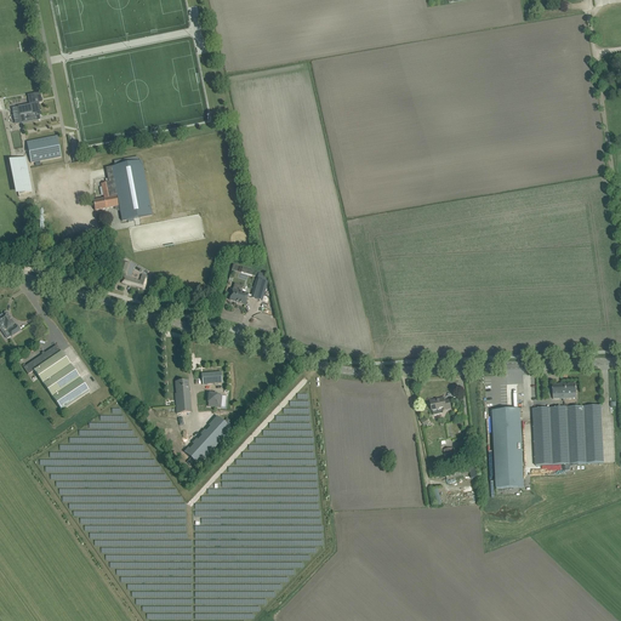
[(40,92),(28,95),(30,104),(18,107),(20,115),(22,124),(40,120),(39,117),(41,115),(39,103),(43,103),(40,92)]
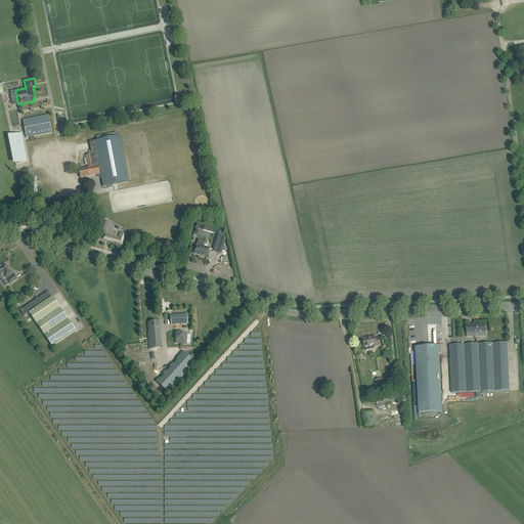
[(48,115),(23,120),(27,138),(52,133),(48,115)]
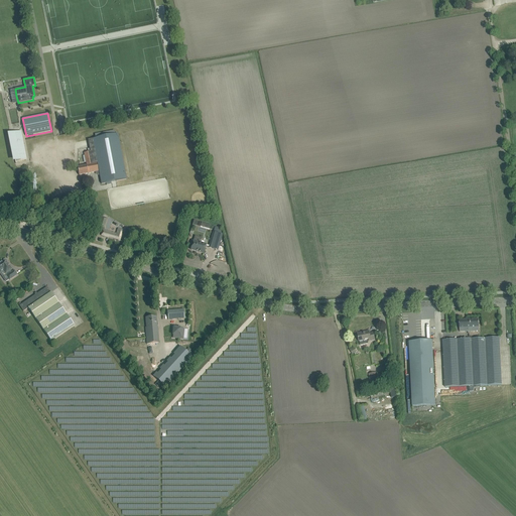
[(13,162),(16,161),(27,159),(21,131),(7,134),(13,162)]
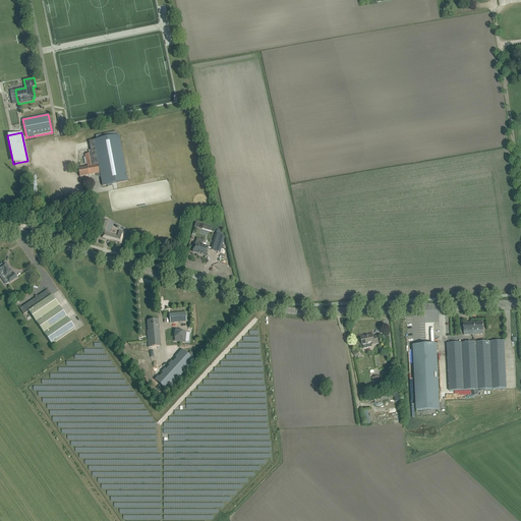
[(103,186),(127,181),(119,135),(116,136),(116,132),(96,136),(97,139),(89,141),(92,154),(84,155),(88,167),(78,169),(79,177),(97,174),(97,176),(99,177),(101,177),(103,186)]
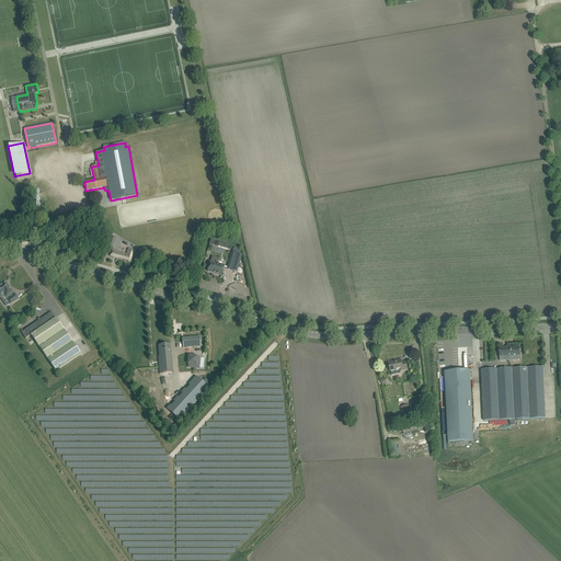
[(114,248),(117,238),(110,236),(106,245),(114,248)]
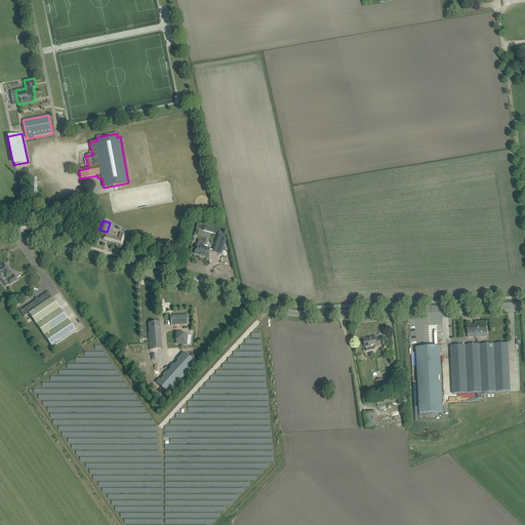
[(122,245),(125,235),(120,233),(118,237),(105,234),(103,239),(122,245)]
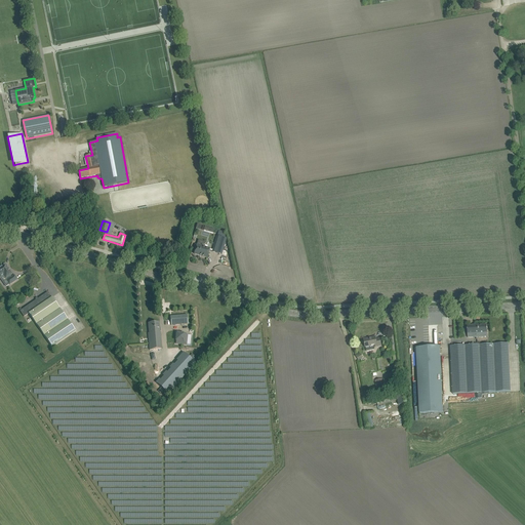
[(212,252),(221,254),(227,239),(225,238),(226,235),(218,233),(217,236),(212,252)]
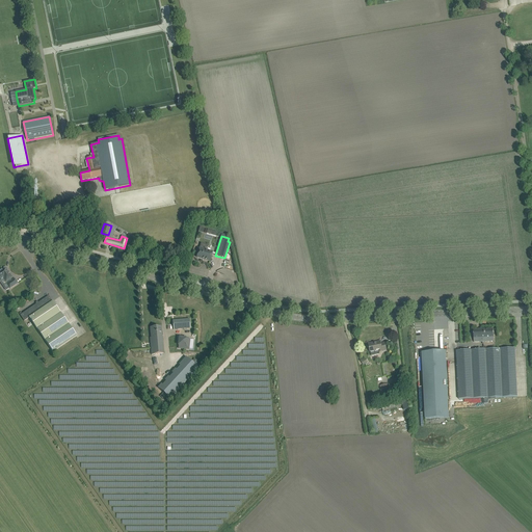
[(200,248),(196,258),(203,259),(205,259),(205,260),(210,261),(212,253),(206,250),(207,245),(201,243),(200,248)]
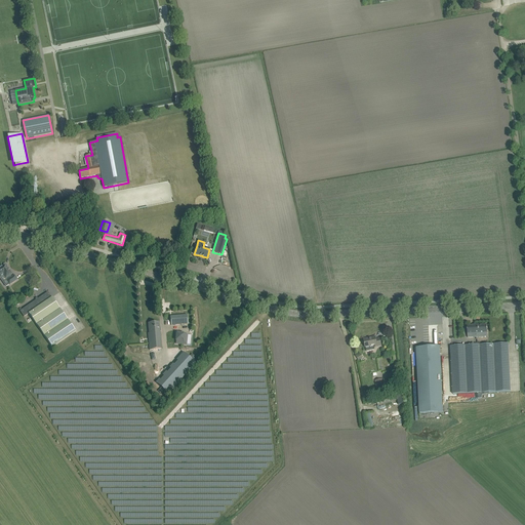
[(12,277),(10,275),(11,274),(7,267),(3,267),(0,268),(0,278),(1,277),(1,278),(2,278),(3,278),(3,279),(4,279),(5,278),(5,279),(6,279),(7,280),(6,281),(9,285),(17,280),(14,276),(12,277)]
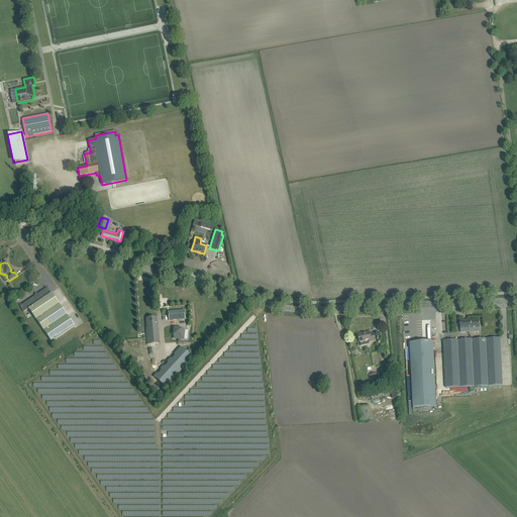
[(74,326),(47,288),(19,306),(22,311),(23,312),(28,309),(52,342),(74,326)]
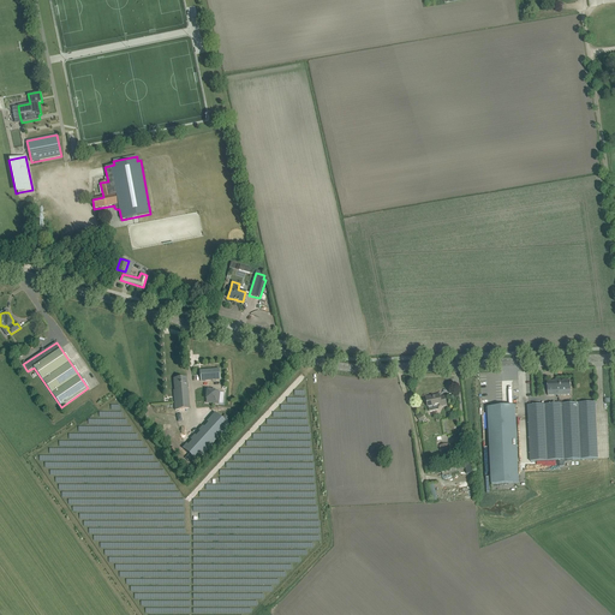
[(220,380),(219,369),(199,370),(201,381),(220,380)]
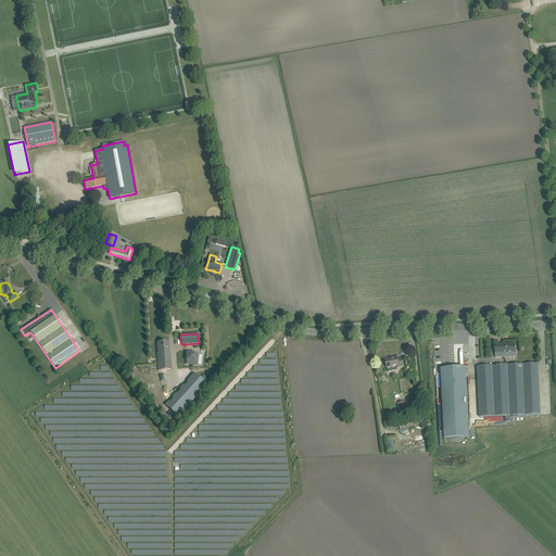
[(159,370),(160,370),(171,369),(168,341),(158,342),(159,353),(156,353),(158,358),(159,370)]
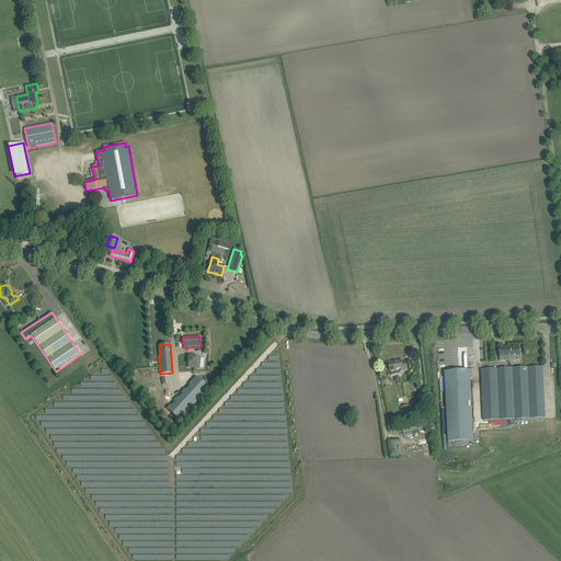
[(521,347),(500,348),(500,362),(513,361),(516,361),(516,356),(521,356),(521,347)]
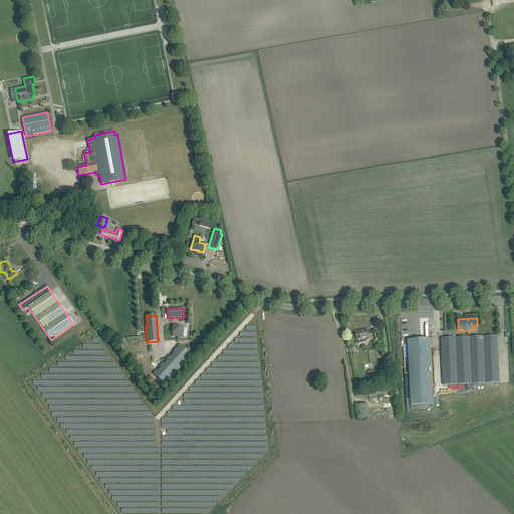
[(185,330),(177,331),(177,340),(186,339),(185,330)]
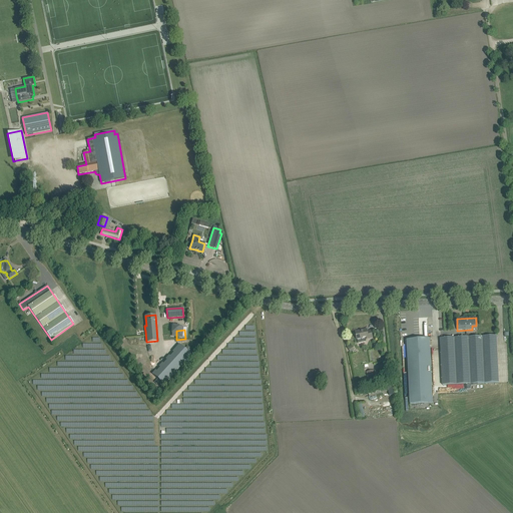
[(368,332),(367,330),(356,332),(357,340),(358,340),(359,344),(366,342),(367,340),(373,339),(371,332),(368,332)]
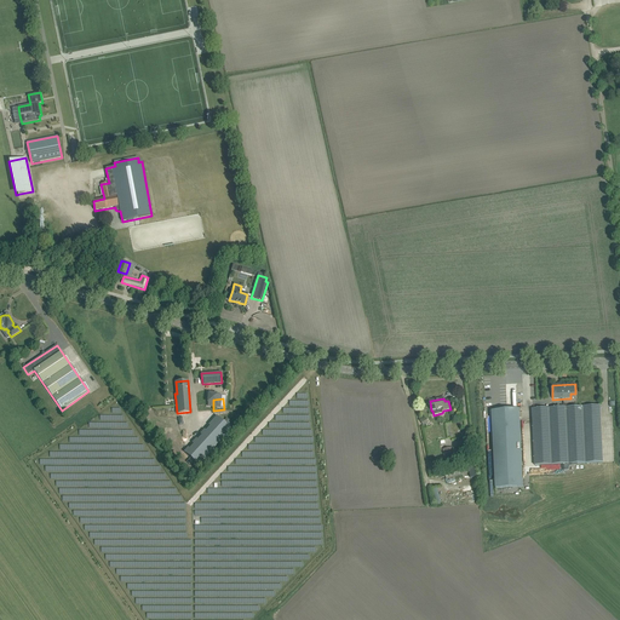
[(486,405),(482,406),(487,489),(489,489),(495,488),(523,487),(522,480),(524,480),(523,451),(521,451),(518,409),(501,409),(501,405),(486,405)]
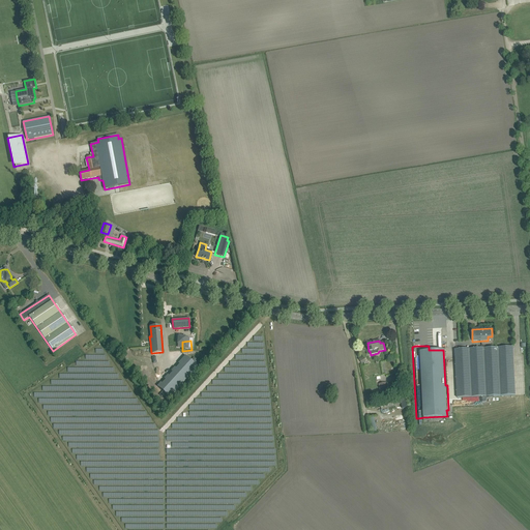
[(486,349),(486,347),(478,347),(478,349),(454,350),(458,399),(481,398),(482,403),(487,402),(487,398),(516,395),(513,348),(486,349)]
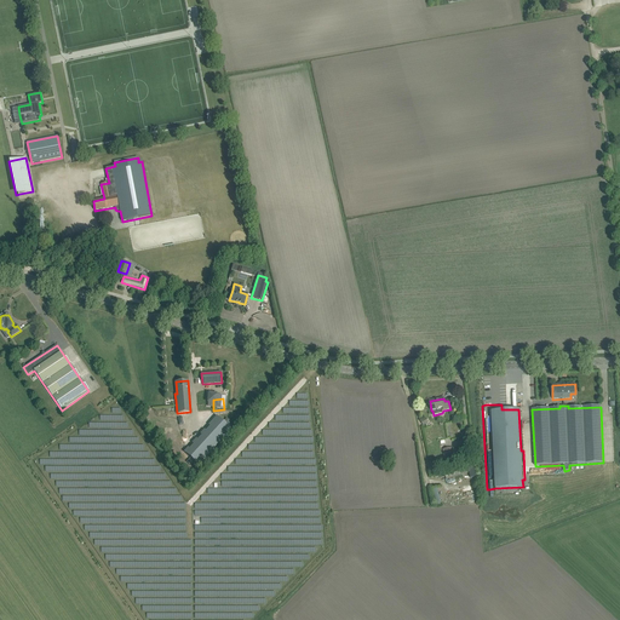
[(218,417),(189,449),(185,453),(199,465),(231,429),(218,417)]
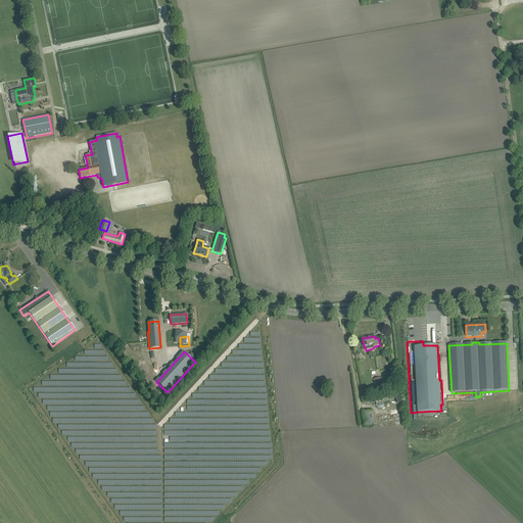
[(384,393),(383,390),(385,390),(383,377),(374,379),(376,392),(377,391),(378,394),(384,393)]
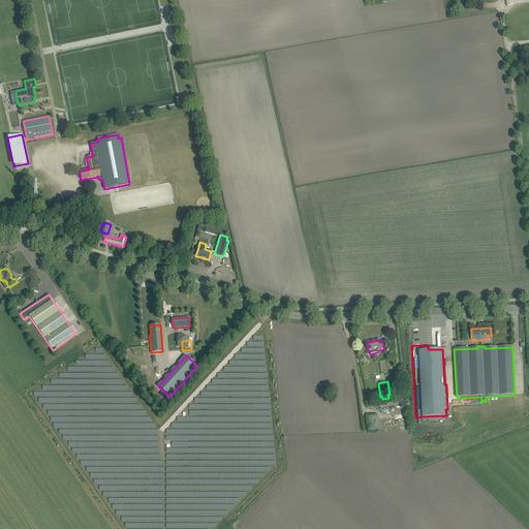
[(395,406),(401,404),(402,408),(406,406),(406,405),(403,397),(401,398),(394,400),(379,405),(381,410),(395,406)]
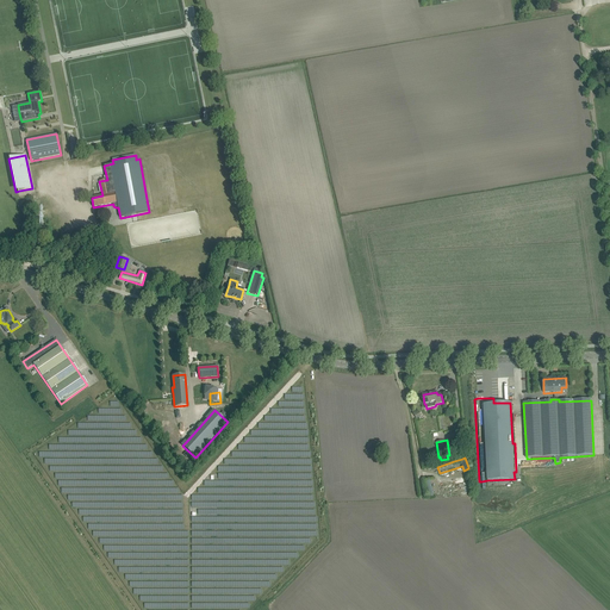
[(431,479),(427,480),(431,498),(436,496),(431,479)]
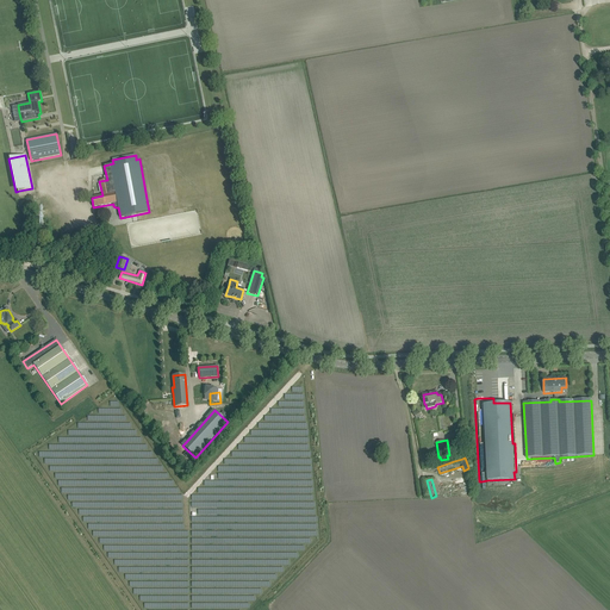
All buildings are outlined.
